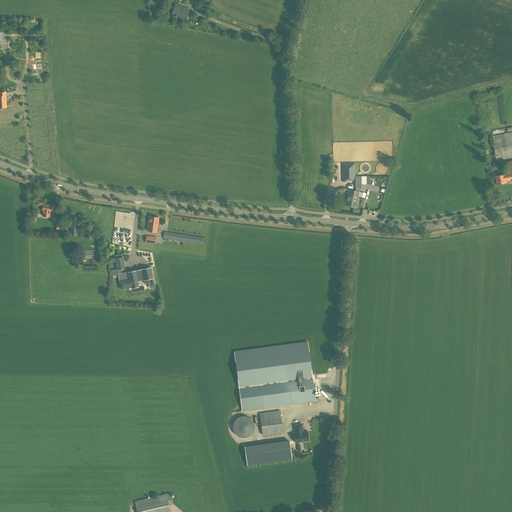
[(186,19),(189,10),(175,5),(172,14),(186,19)]
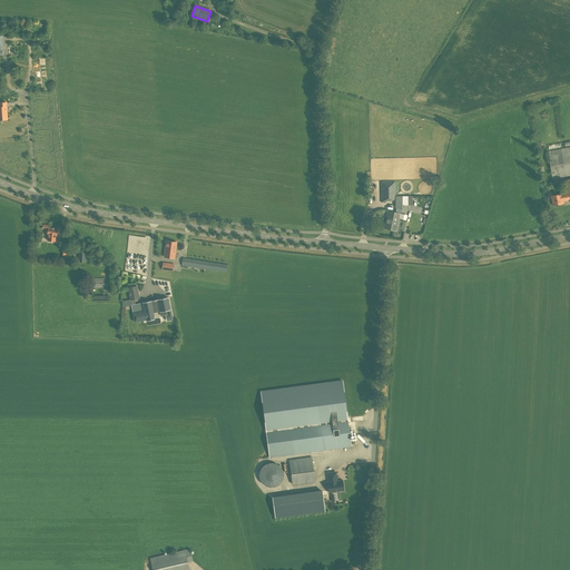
[(552,179),(569,175),(569,146),(548,151),(552,179)]
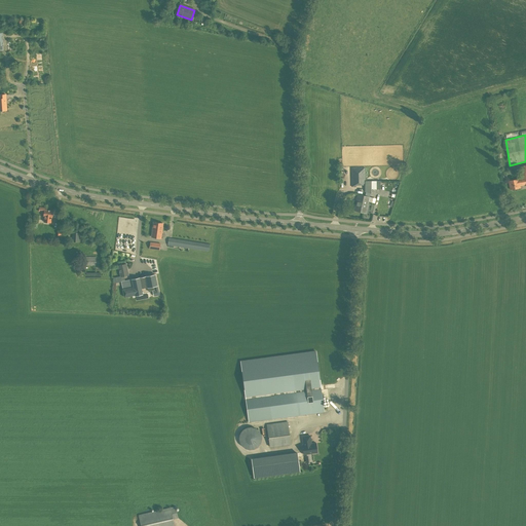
[(525,185),(525,164),(521,166),(523,178),(519,179),(509,181),(511,190),(521,188),(520,186),(525,185),(525,186),(525,185)]
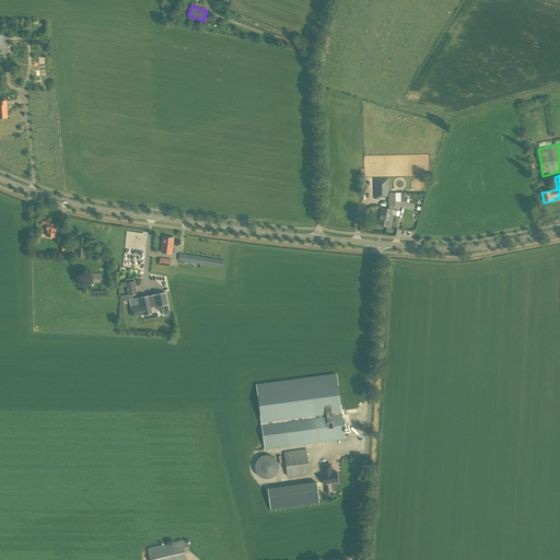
[(389,196),(388,178),(374,178),(374,199),(380,199),(380,197),(387,197),(387,196),(389,196)]
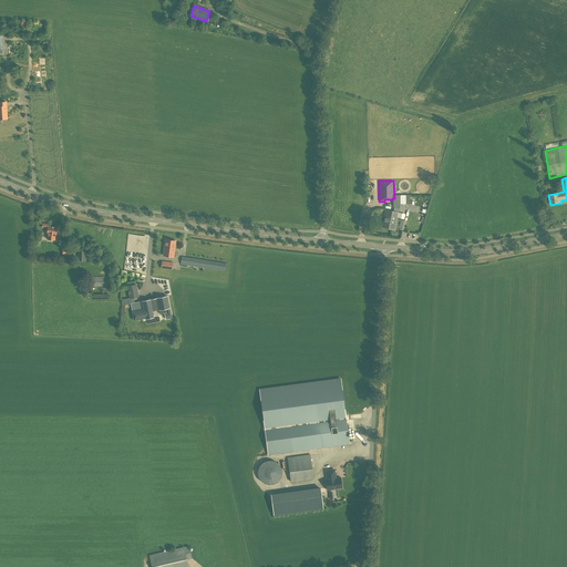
[(401,195),(401,204),(405,204),(410,204),(410,195),(405,195),(401,195)]
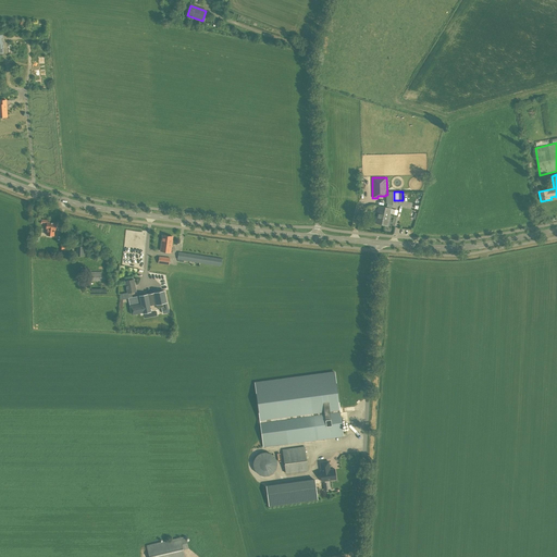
[(384,215),(385,208),(379,206),(375,223),(384,225),(385,220),(383,220),(383,215),(384,215)]
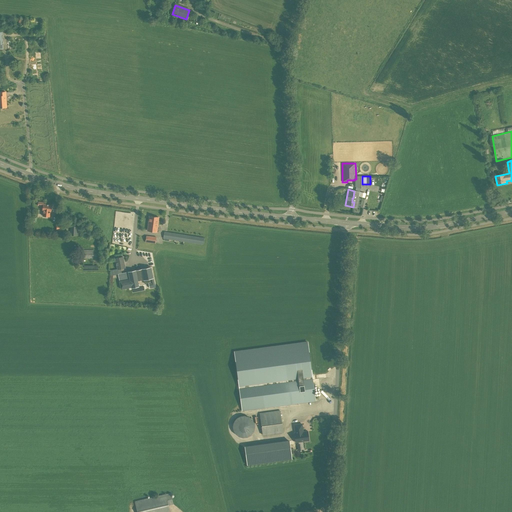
[(51,212),(52,205),(44,204),(44,202),(38,202),(38,206),(43,206),(42,211),(43,211),(43,216),(49,217),(50,212),(51,212)]
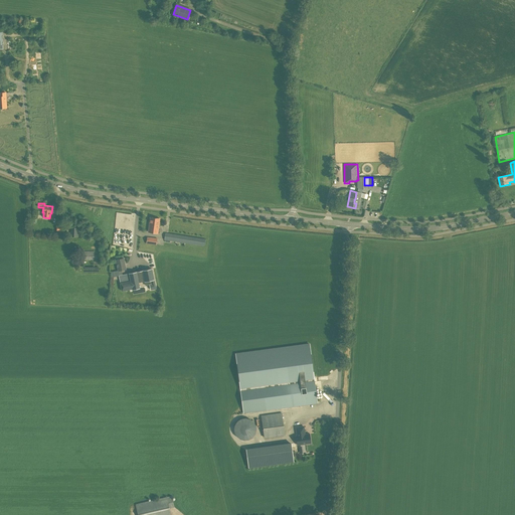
[(158,233),(160,218),(150,217),(148,232),(158,233)]
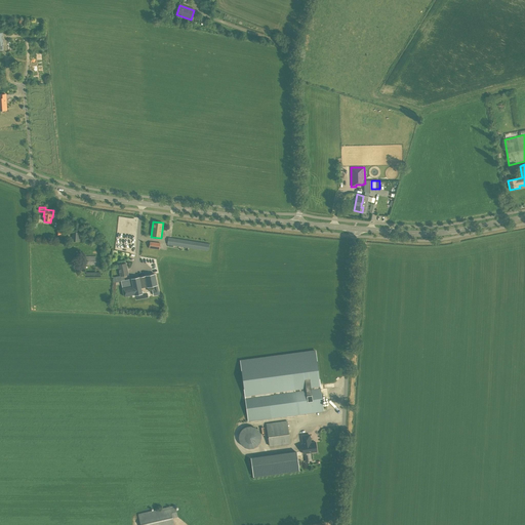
[(208,251),(209,244),(168,237),(167,245),(208,251)]
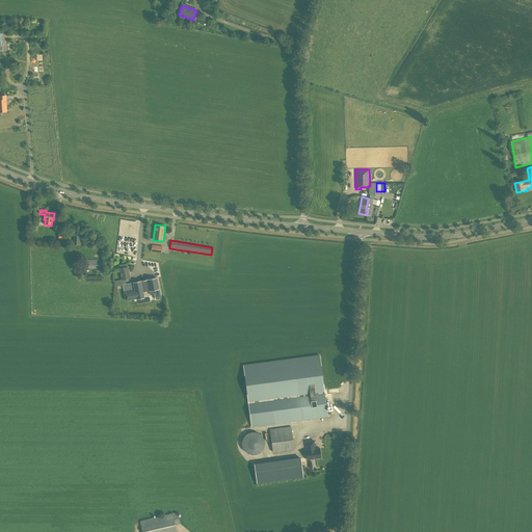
[(85,268),(98,268),(98,260),(85,260),(85,268)]
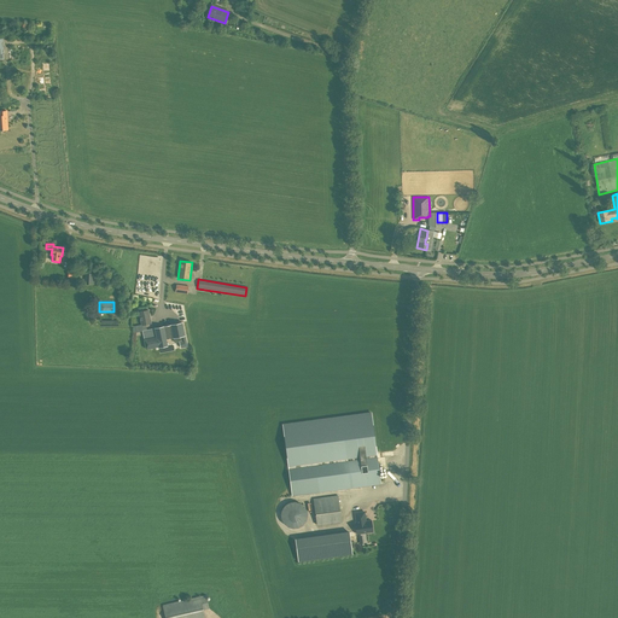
[(141,325),(151,324),(149,310),(139,312),(141,325)]
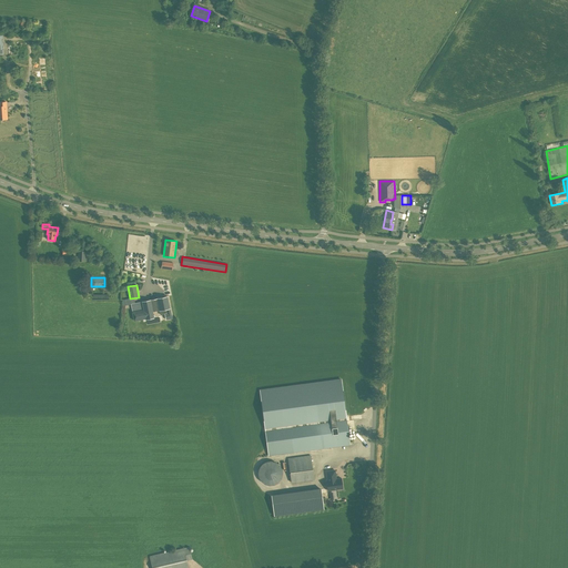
[(153,312),(160,311),(161,315),(164,314),(165,320),(172,318),(168,296),(156,298),(150,300),(142,302),(131,304),(132,312),(134,321),(145,318),(145,320),(154,317),(153,312)]
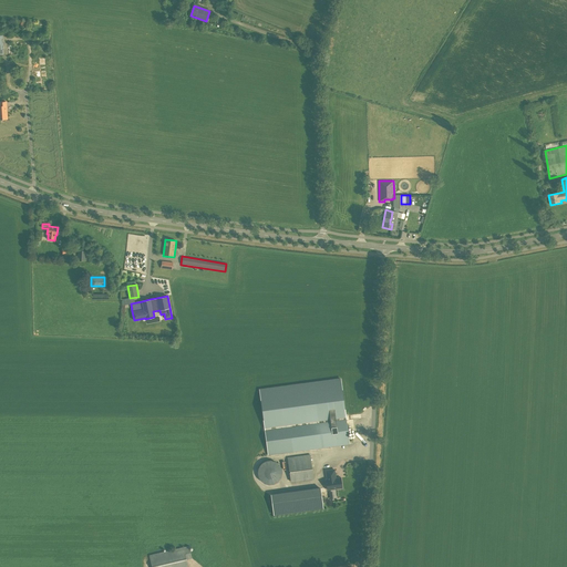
[(258,390),(267,454),(349,443),(340,379),(258,390)]
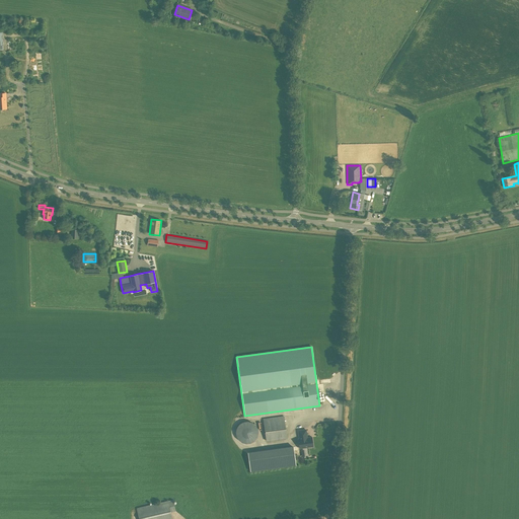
[(266,441),(287,438),(284,416),(263,419),(266,441)]
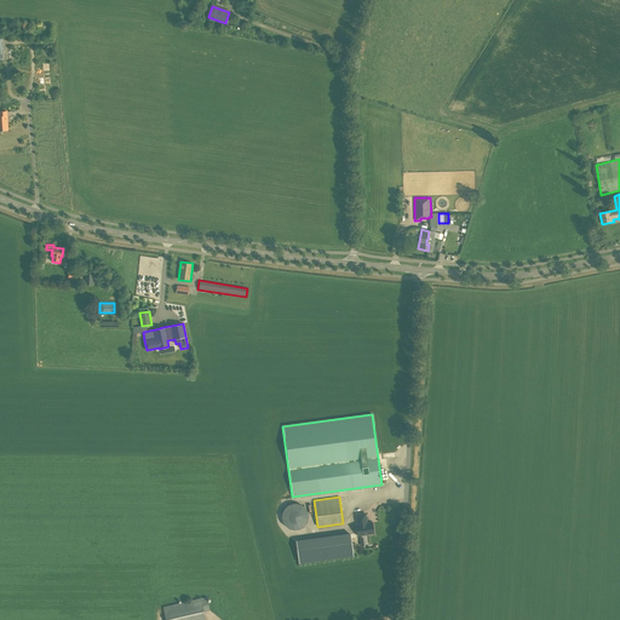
[(355,515),(357,535),(374,533),(373,522),(365,523),(363,514),(355,515)]
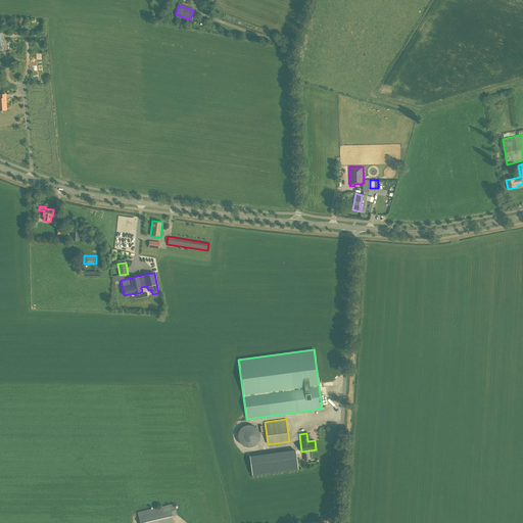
[(313,452),(305,453),(306,462),(314,461),(313,452)]
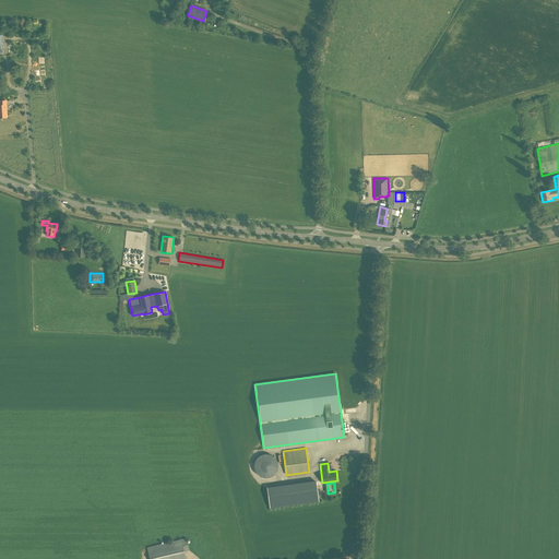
[(320,494),(301,494),(301,485),(295,486),(295,501),(320,500),(320,494)]
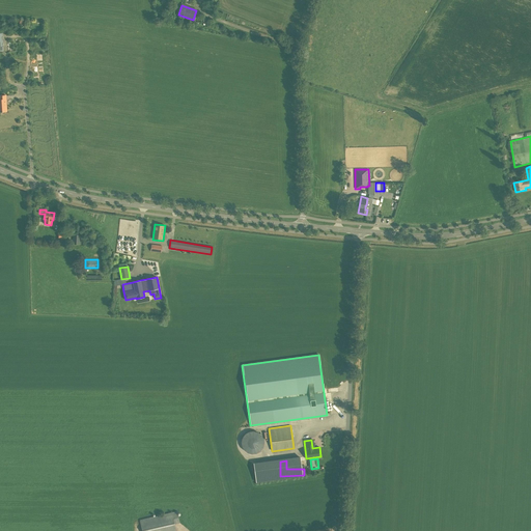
[(142,530),(175,530),(174,524),(179,523),(176,511),(140,520),(142,530)]
